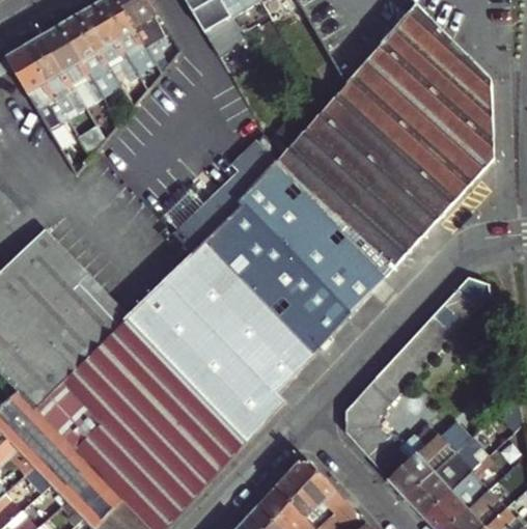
[(144,47),(116,0),(103,0),(95,4),(137,77),(156,66),(144,47)]
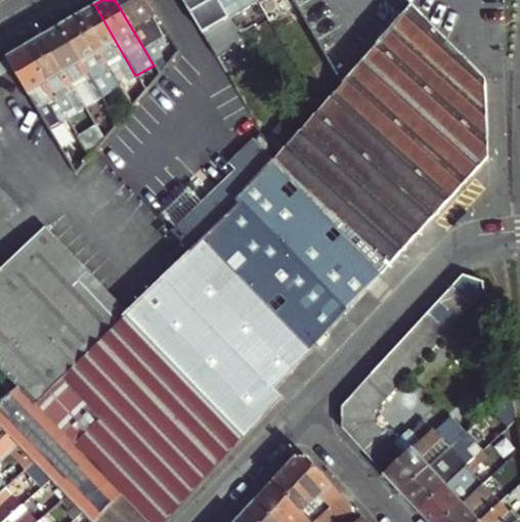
[(115,0),(142,46),(165,33),(145,0),(115,0)]
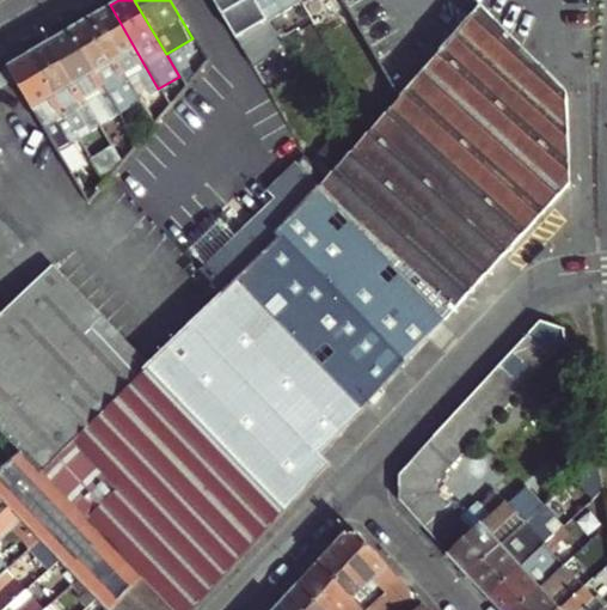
[(210,0),(252,69),(283,52),(265,22),(252,0),(210,0)]
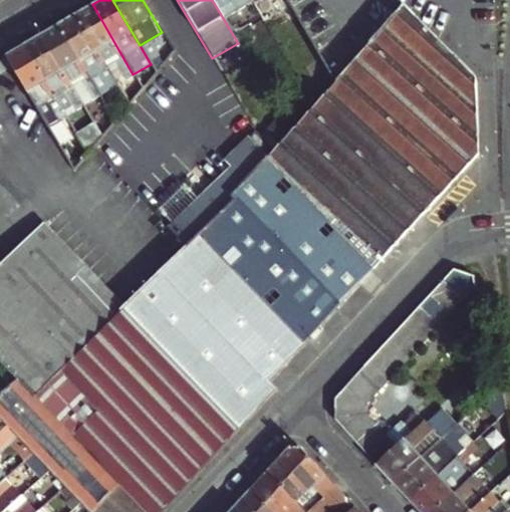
[(212,0),(223,18),(250,2),(249,0),(212,0)]
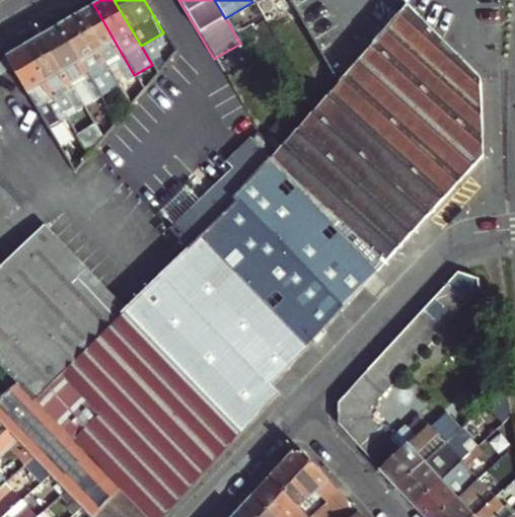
[(134,75),(93,4),(75,14),(117,85),(134,75)]
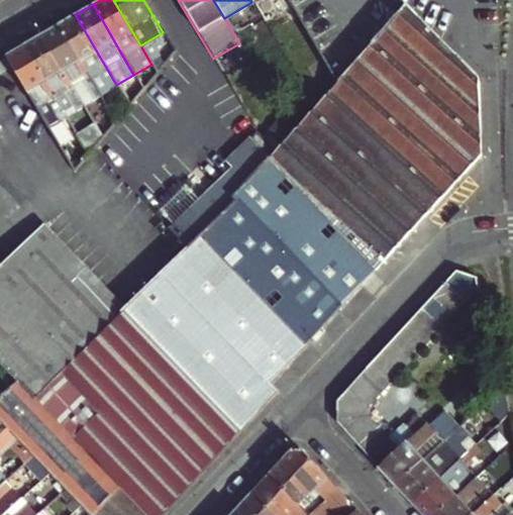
[(336,84),(313,108),(291,132),(290,133),(279,145),(270,155),(267,159),(375,268),(479,153),(475,76),(402,11),(336,84)]
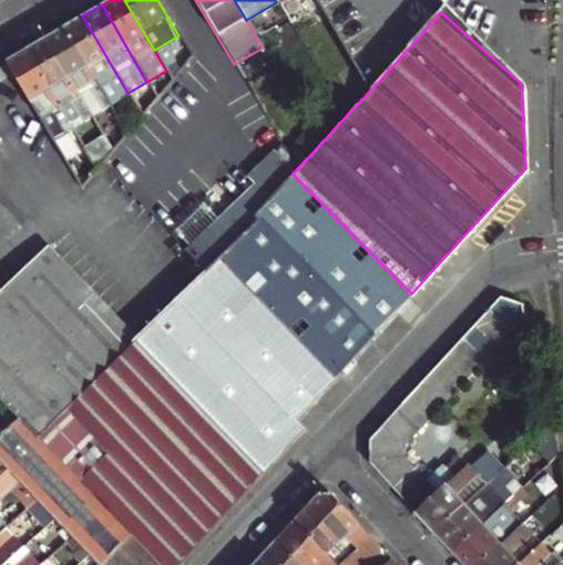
[(82,16),(63,27),(108,104),(128,93),(82,16)]
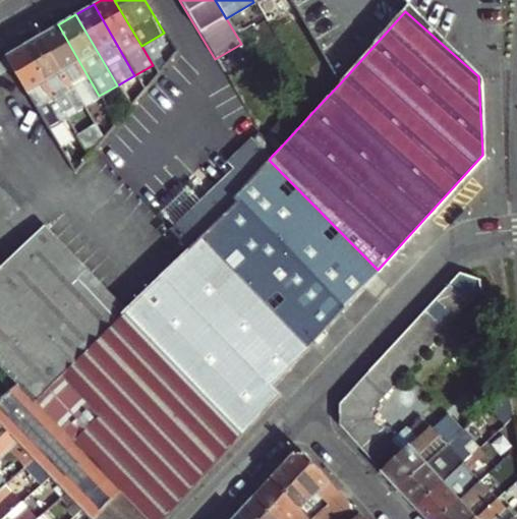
[(58,24),(41,35),(70,87),(80,80),(91,100),(94,99),(97,103),(102,100),(99,96),(58,24)]
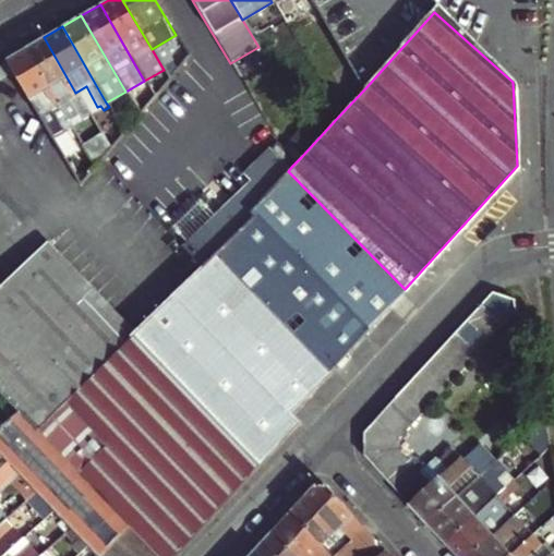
[(24,48),(57,104),(67,97),(80,119),(87,113),(75,93),(44,37),(36,41),(24,48)]
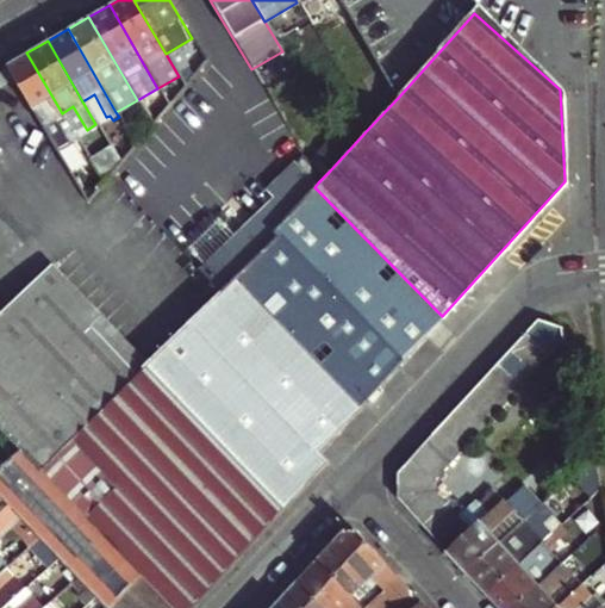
[(75,136),(62,113),(26,53),(5,66),(54,148),(75,136)]
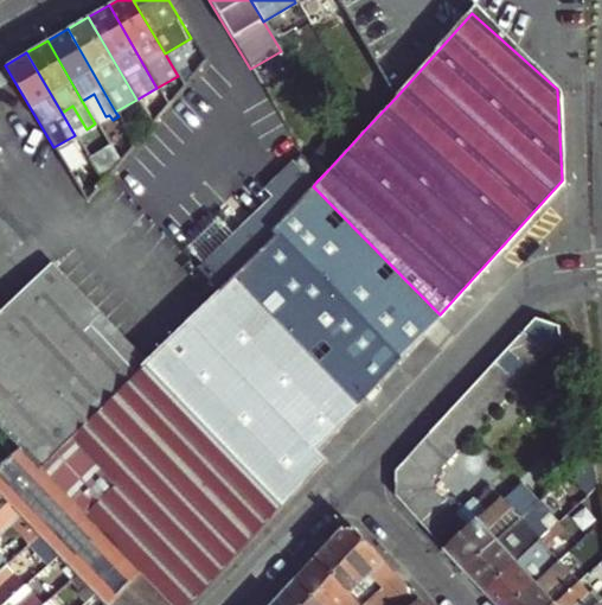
[(62,113),(75,135),(87,129),(72,106),(62,113)]
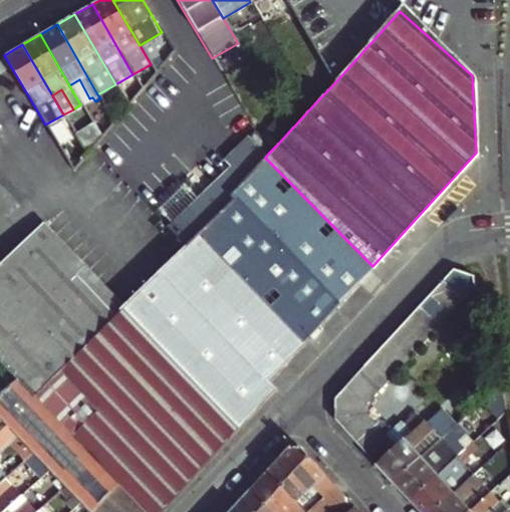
[(98,135),(91,122),(73,133),(79,143),(84,152),(98,135)]
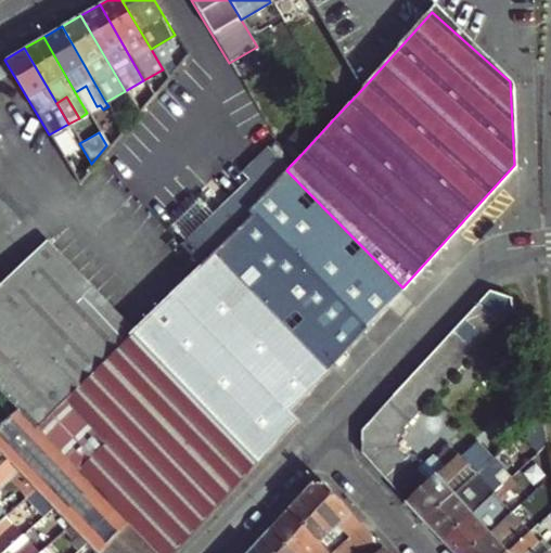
[(130,334),(129,335),(254,464),(296,419),(290,412),(402,287),(286,170),(267,149),(241,170),(247,179),(177,244),(197,266),(130,334)]
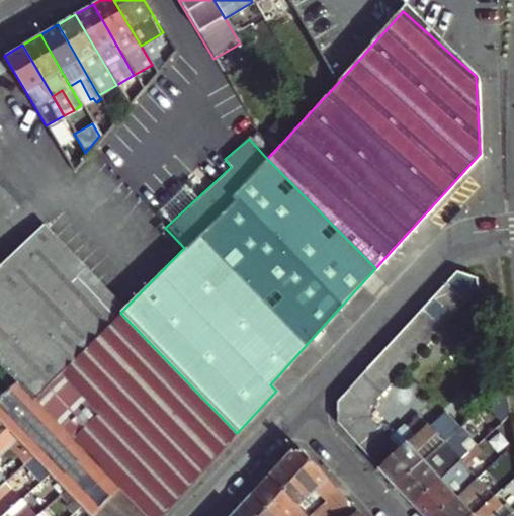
[(0,365),(16,381),(144,515),(160,515),(237,433),(120,313),(121,312),(43,228),(23,245),(0,267),(0,365)]
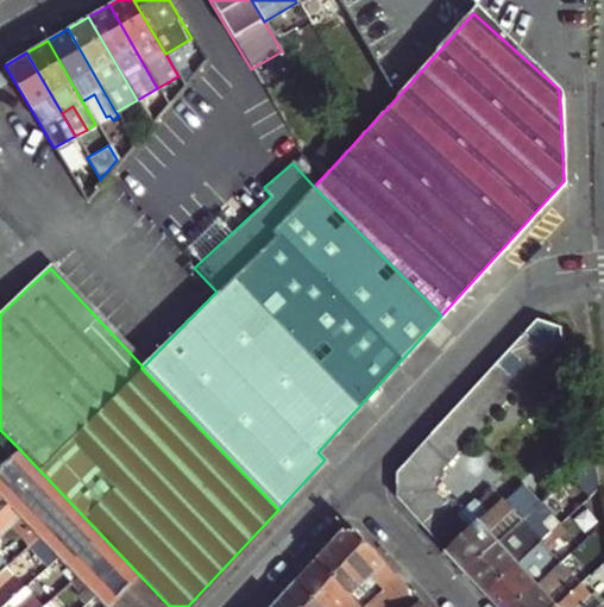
[(522,331),(545,352),(560,335),(558,323),(534,318),(522,331)]
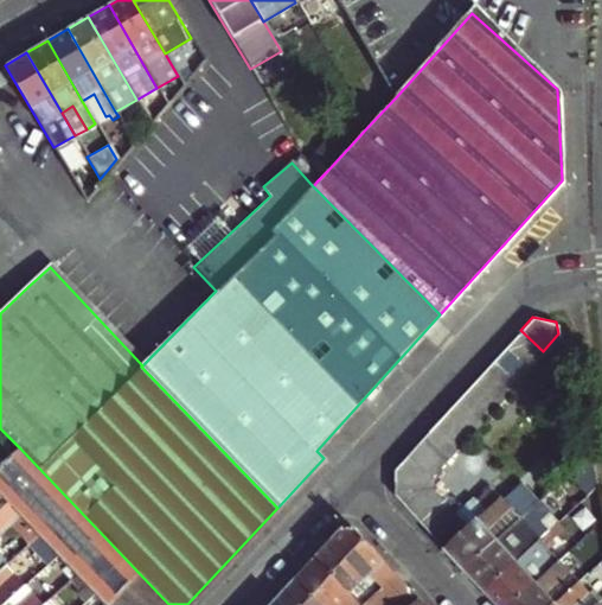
[(505,346),(527,368),(543,351),(520,330),(505,346)]
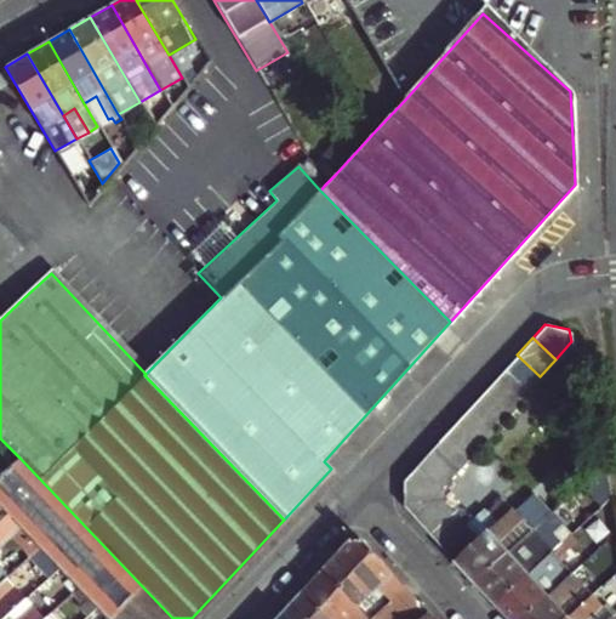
[(540,376),(517,355),(505,369),(526,391),(540,376)]
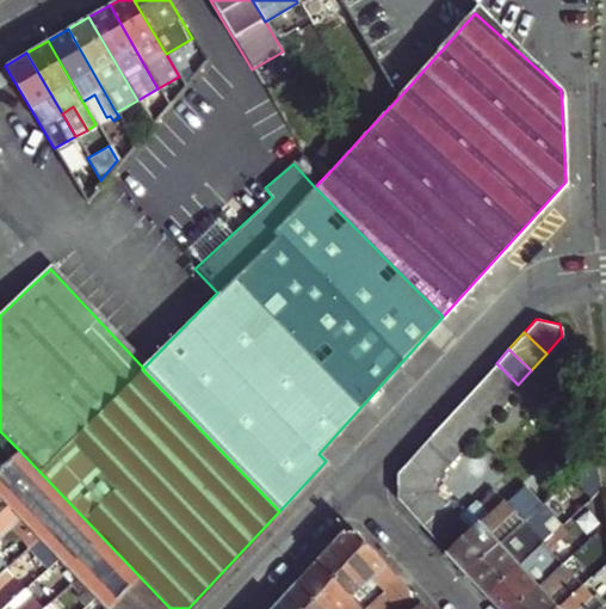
[(518,385),(496,363),(484,376),(506,397),(518,385)]
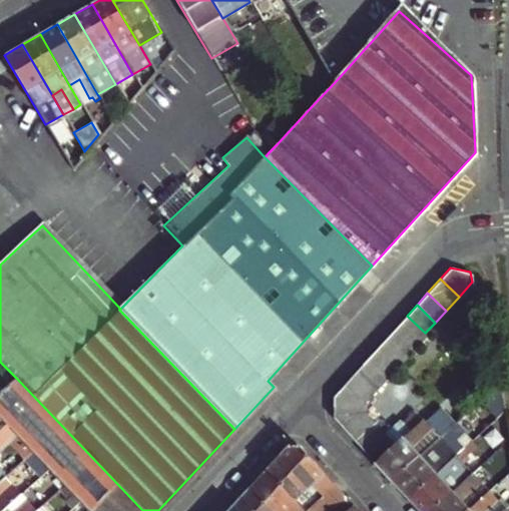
[(425,333),(407,316),(397,327),(415,345),(425,333)]
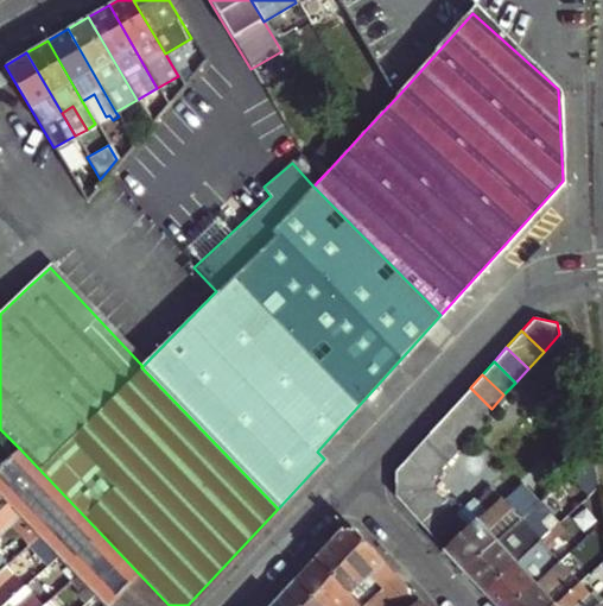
[(492,409),(470,387),(457,401),(480,422),(492,409)]
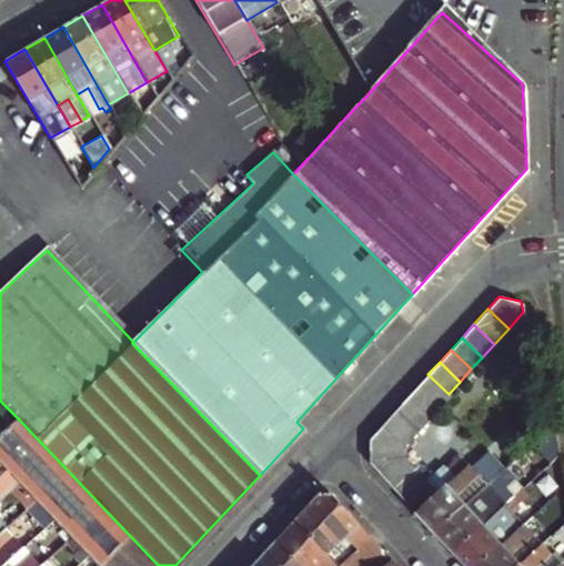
[(449,394),(427,374),(416,386),(437,405),(449,394)]
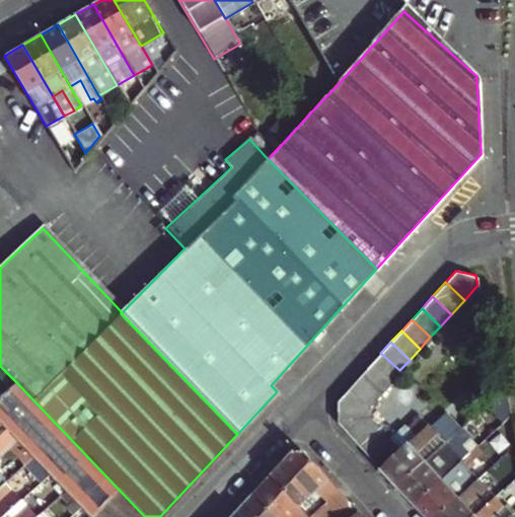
[(380,353),(370,364),(389,382),(399,370),(380,353)]
